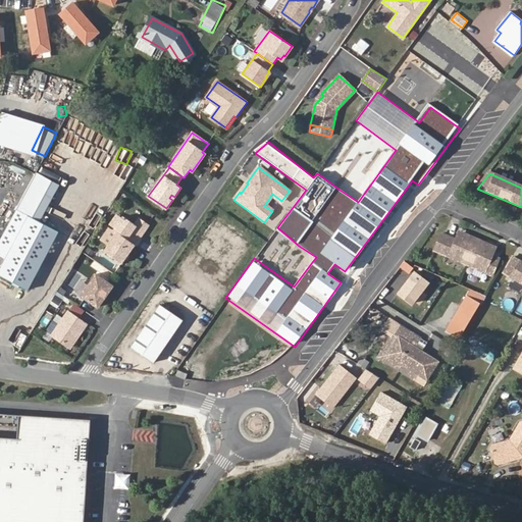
[(123,216),(114,230),(117,232),(135,245),(137,246),(141,239),(139,238),(138,237),(139,233),(141,235),(148,223),(140,217),(135,224),(123,216)]
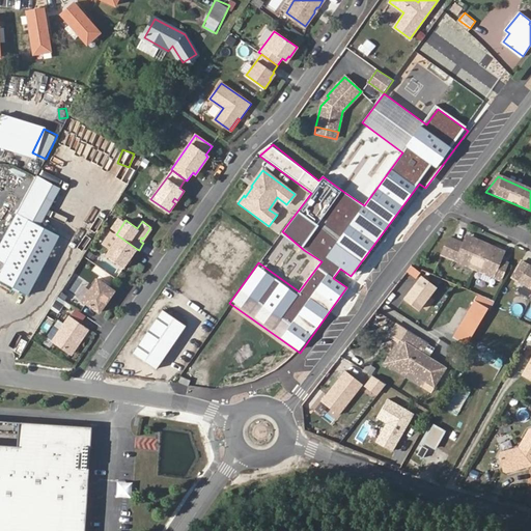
[(59,235),(29,221),(0,277),(0,278),(29,294),(59,235)]
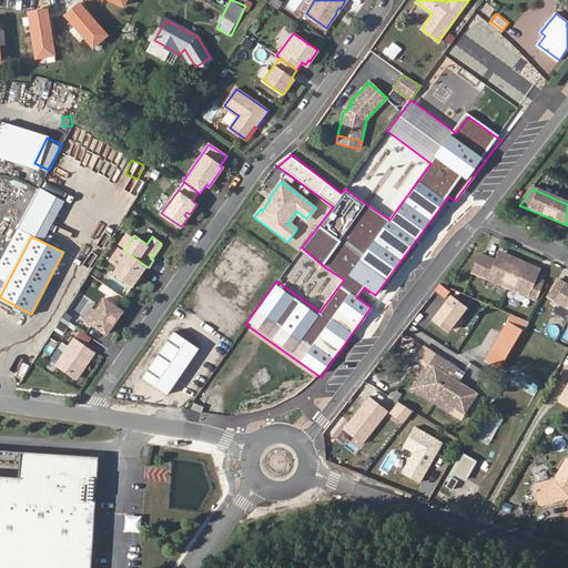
[(132,286),(146,266),(128,253),(113,273),(132,286)]
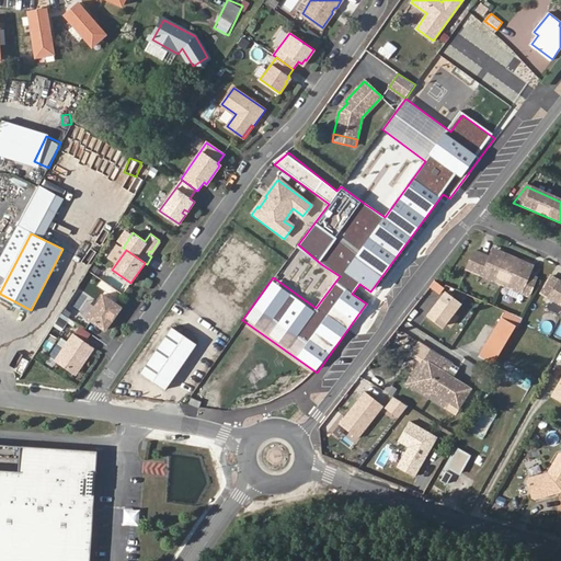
[(536,281),(528,277),(530,271),(519,266),(521,263),(504,255),(503,259),(491,253),(489,260),(473,253),(466,271),(527,298),(536,281)]
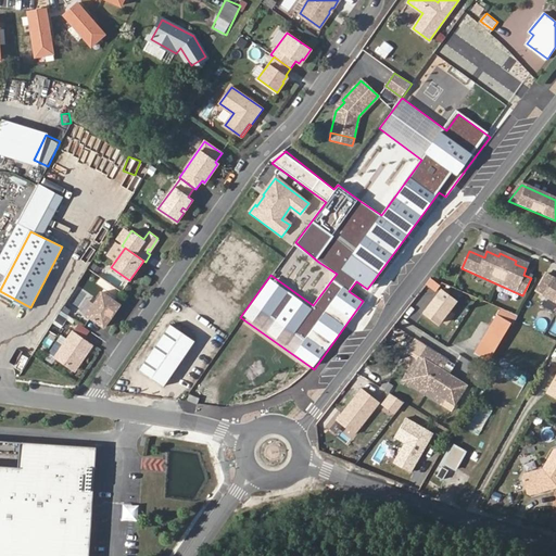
[(555,304),(555,281),(546,276),(536,293),(555,304)]
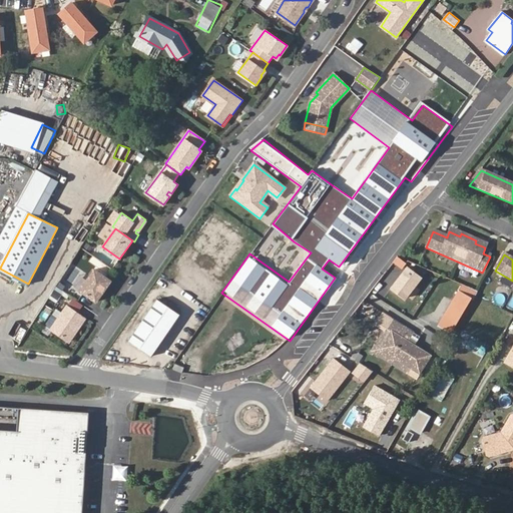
[(407,300),(423,280),(406,268),(391,288),(407,300)]
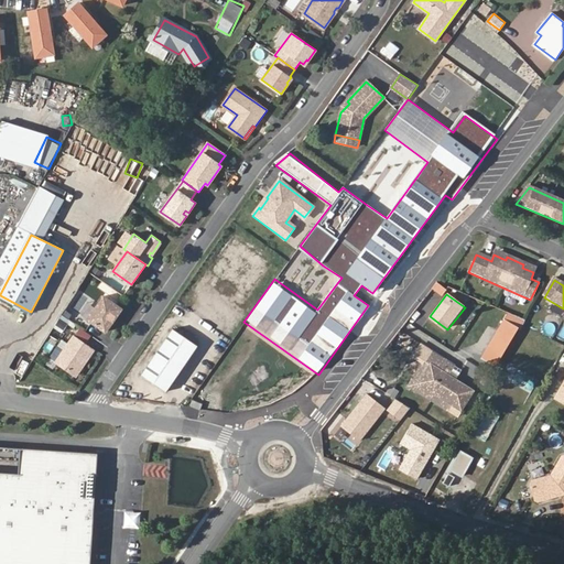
[(106,332),(122,308),(104,296),(87,320),(106,332)]
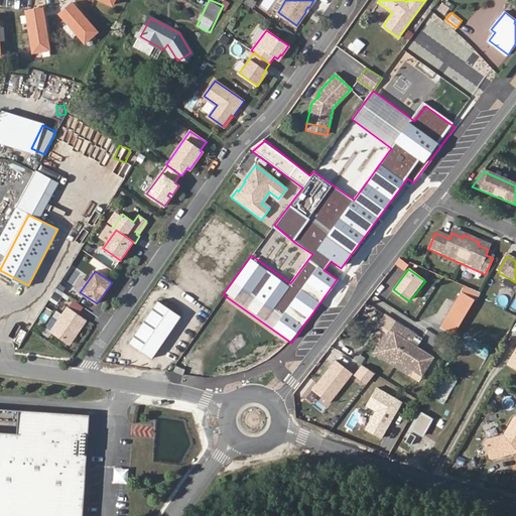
[(473,297),(476,290),(462,284),(459,291),(473,297)]
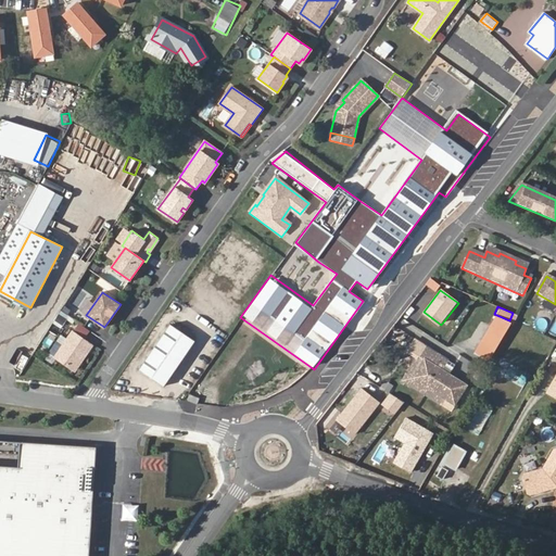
[(509,326),(494,316),(476,351),(490,361),(509,326)]
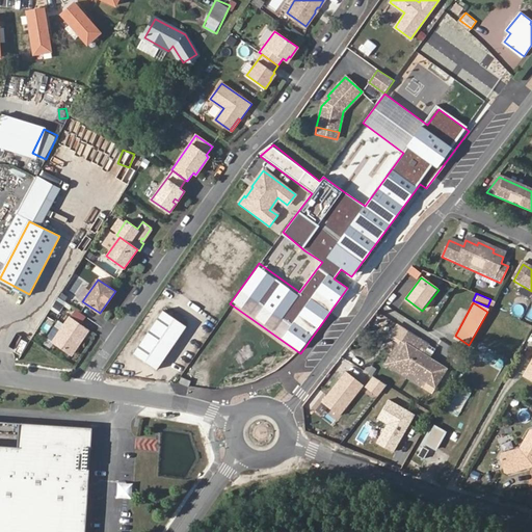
[(190,326),(166,311),(137,354),(160,370),(190,326)]
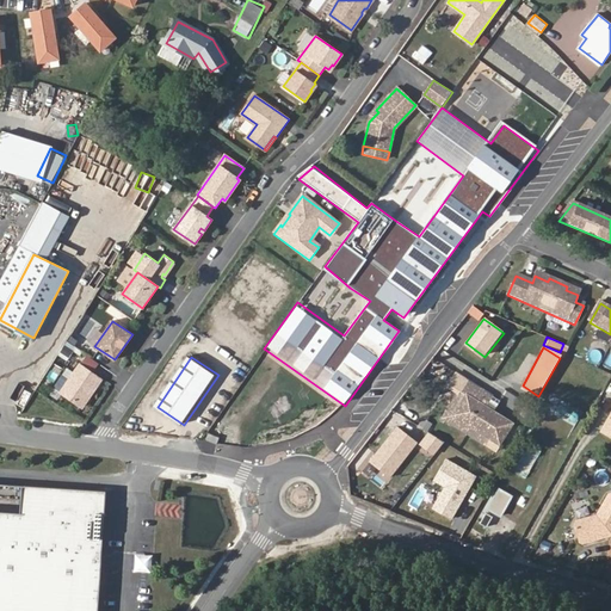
[(100,380),(80,365),(61,393),(82,407),(100,380)]
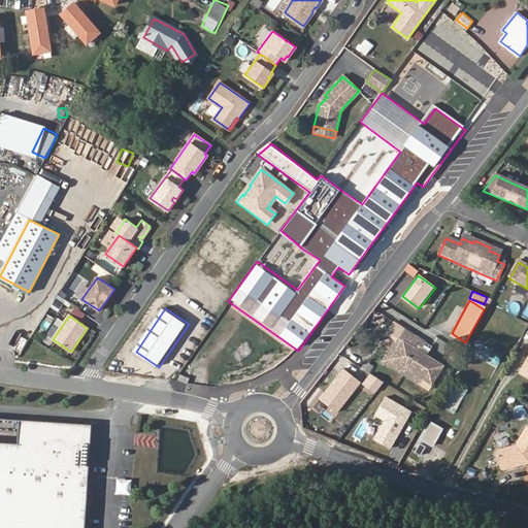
[(408,330),(392,357),(432,384),(443,365),(428,354),(429,351),(422,345),(425,341),(408,330)]
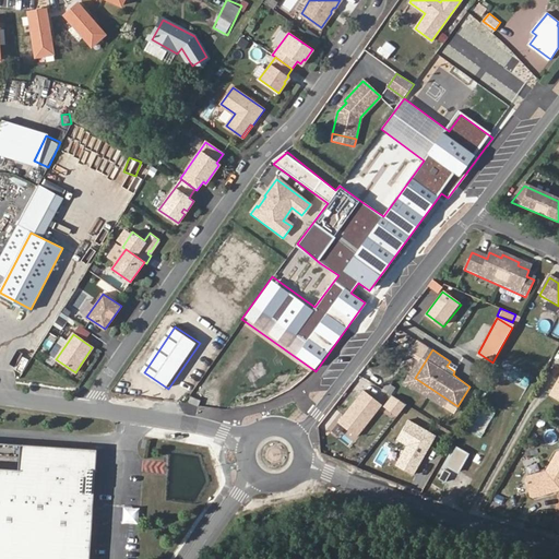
[(382,405),(363,390),(337,421),(357,437),(382,405)]
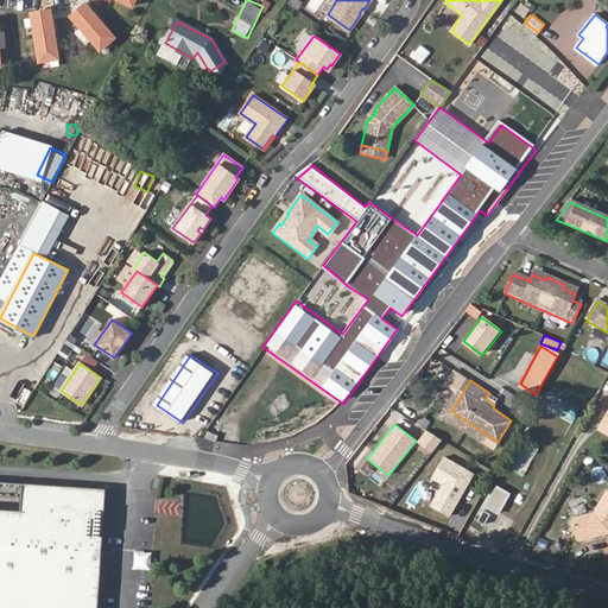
[(208,432),(206,438),(216,443),(219,437),(208,432)]
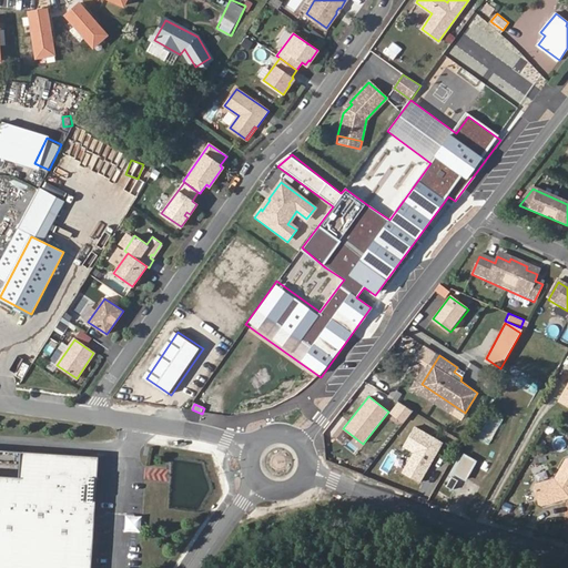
[(487,445),(501,419),(486,411),(472,437),(487,445)]
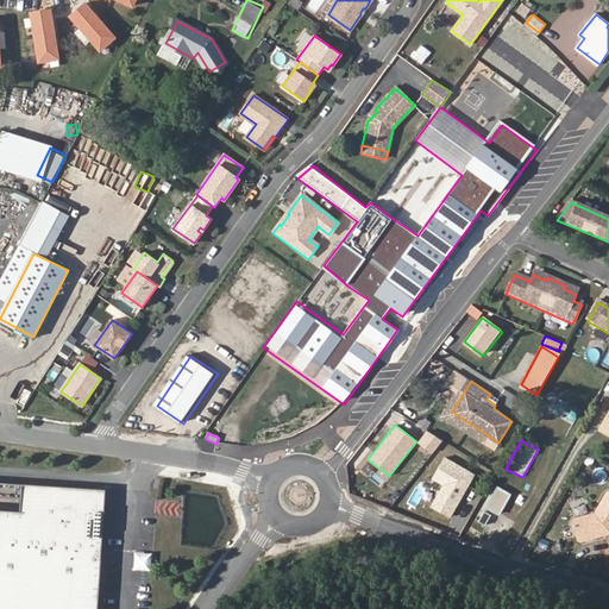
[(475,473),(444,457),(432,478),(443,485),(431,506),(451,516),(475,473)]
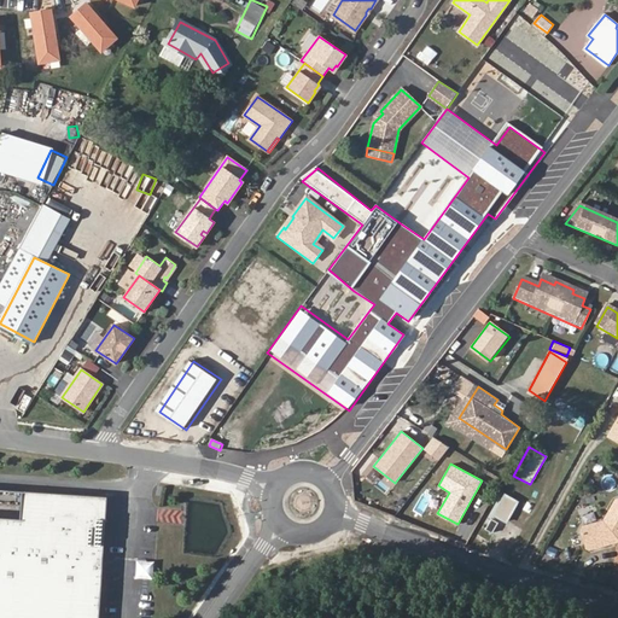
[(0,617),(99,617),(108,494),(0,487),(0,617)]
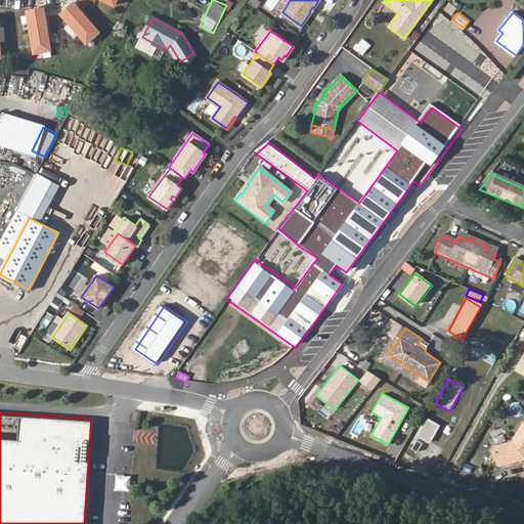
[(419,437),(430,443),(440,426),(428,419),(419,437)]
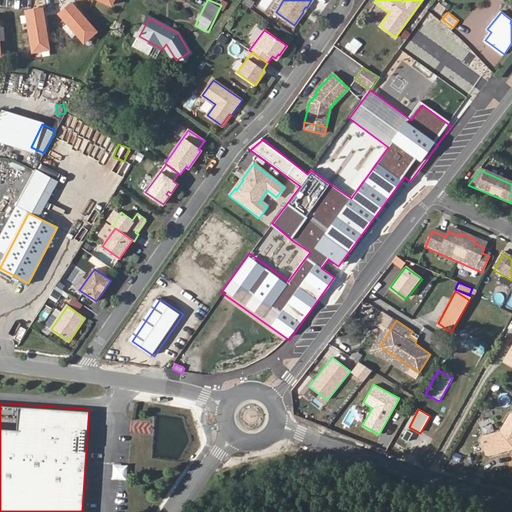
[(481,445),(485,459),(488,461),(511,454),(511,419),(510,420),(501,437),(483,442),(481,445)]
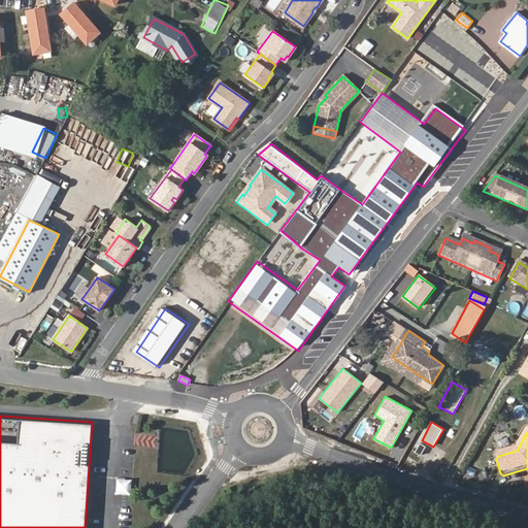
[(413,452),(420,455),(425,442),(418,439),(413,452)]
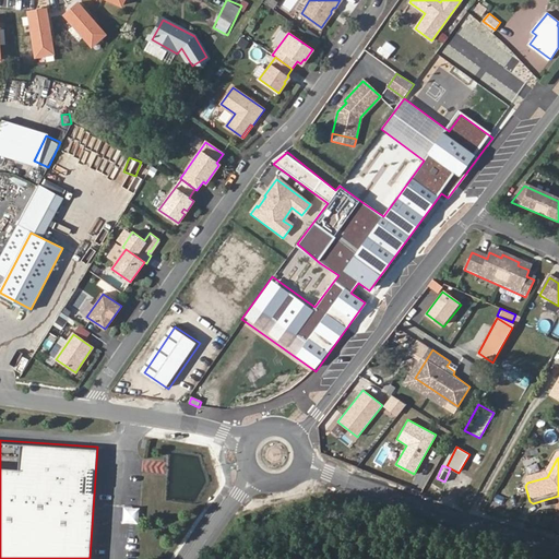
[(140,523),(141,507),(125,507),(123,522),(140,523)]
